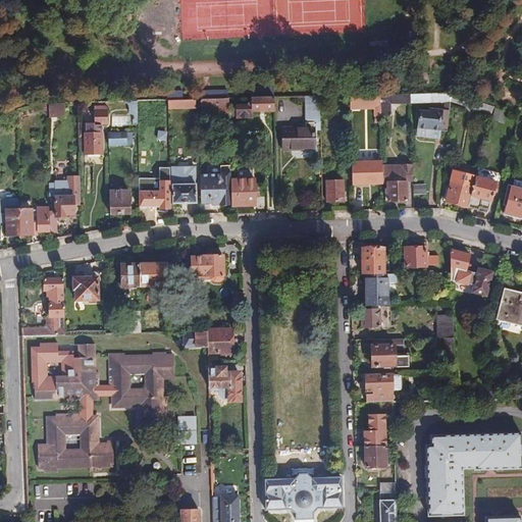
[(252,85),(252,98),(273,98),(272,84),(252,85)]
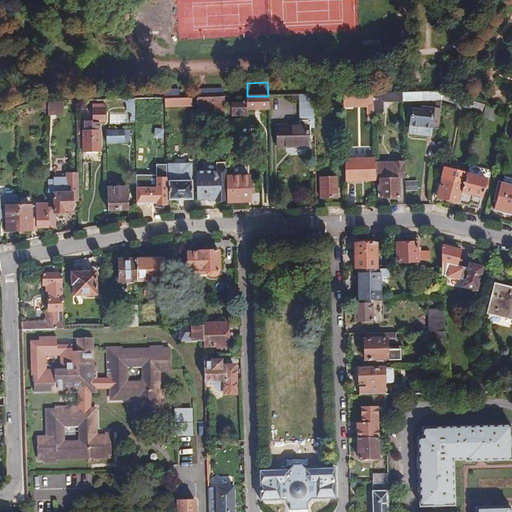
[(194,98),(224,97),(224,87),(193,88),(194,98)]
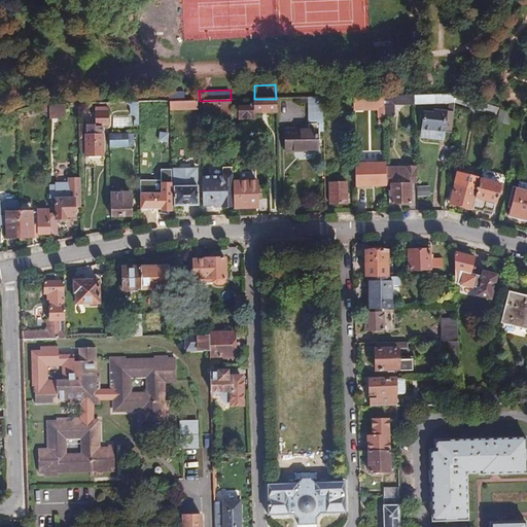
[(384,119),(384,96),(353,97),(353,103),(354,109),(378,108),(378,119),(384,119)]
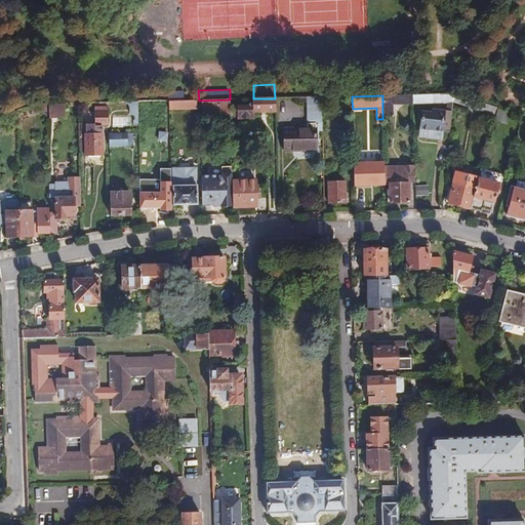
[(413,106),(412,95),(382,95),(382,119),(382,120),(392,120),(393,121),(395,121),(395,118),(393,117),(392,106),(413,106)]
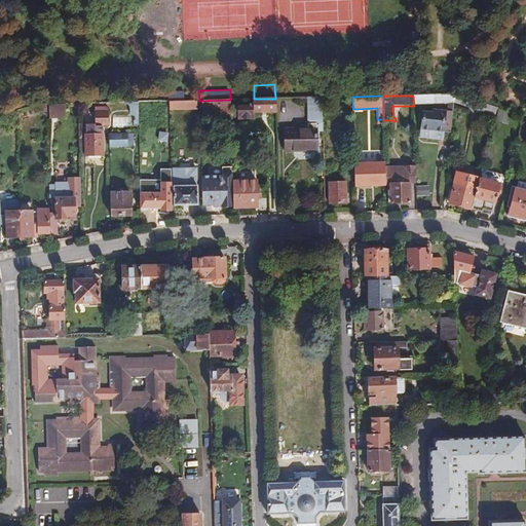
[(478,111),(480,102),(462,97),(460,105),(478,111)]
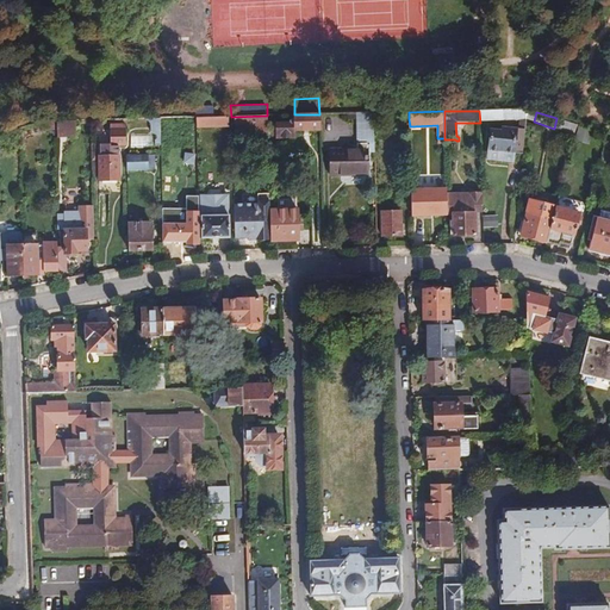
[(374,153),(373,113),(355,113),(356,150),(329,151),(330,176),(366,175),(366,154),(374,153)]
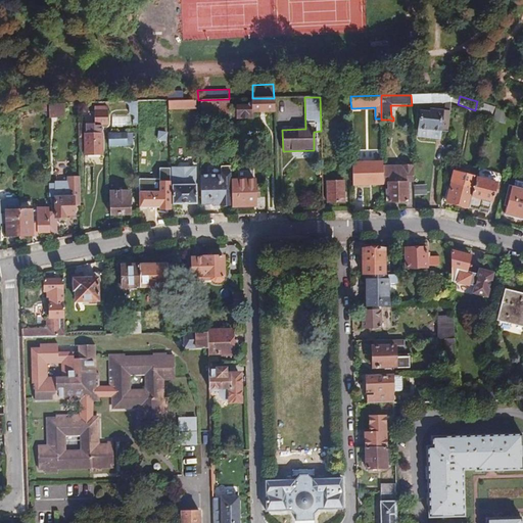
[(253,111),(275,111),(274,98),(252,98),(252,104),(248,104),(249,106),(237,106),(238,119),(253,117),(253,111)]
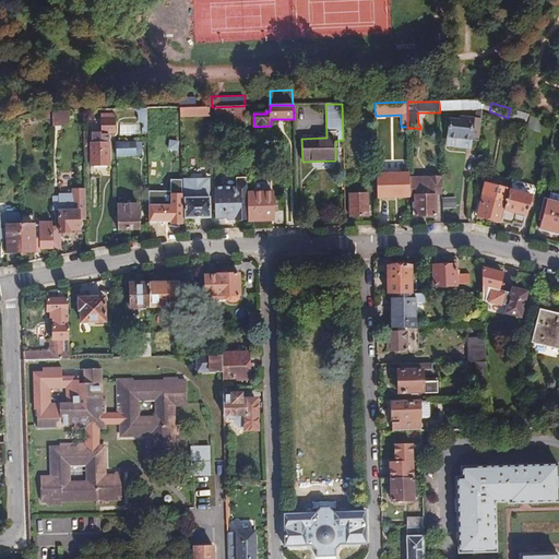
[(209,116),(209,107),(179,107),(180,117),(209,116)]
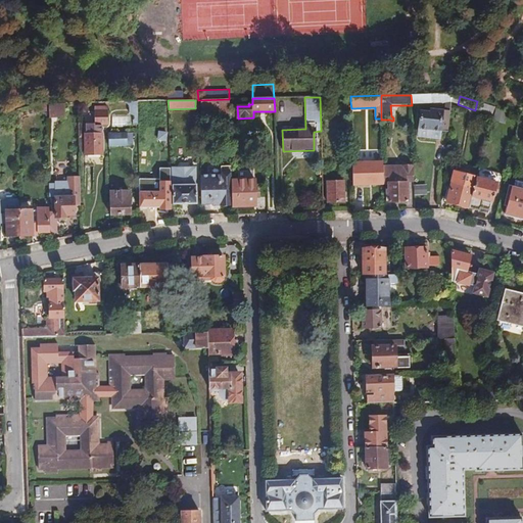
[(138,112),(138,101),(129,102),(130,112),(138,112)]
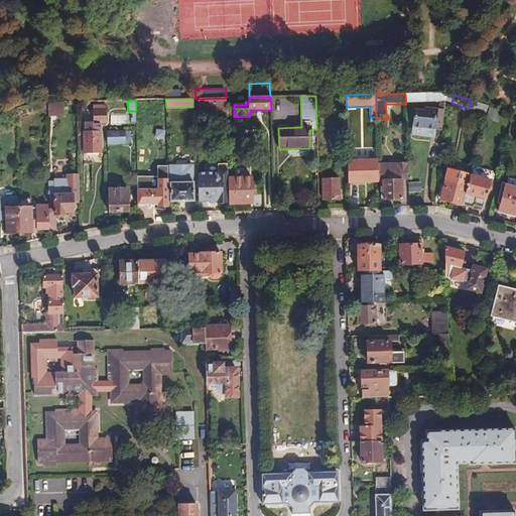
[(469,109),(486,114),(488,106),(471,100),(469,109)]
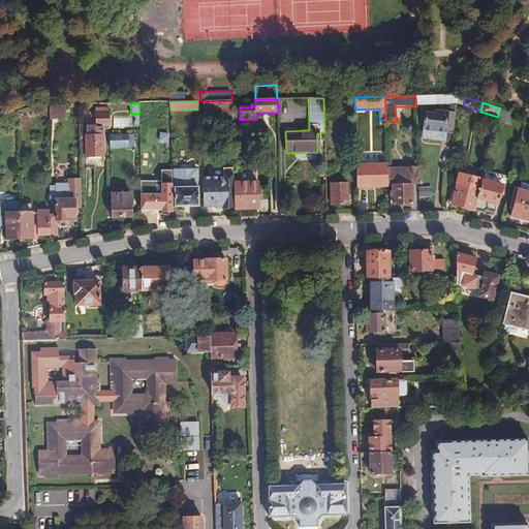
[(65,118),(65,105),(50,106),(51,119),(65,118)]
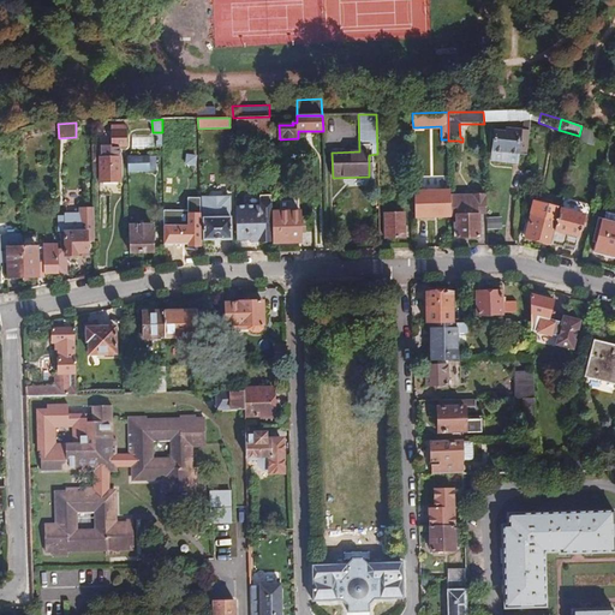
[(518,150),(526,150),(529,130),(505,127),(505,131),(495,130),(493,151),(518,155),(518,150)]
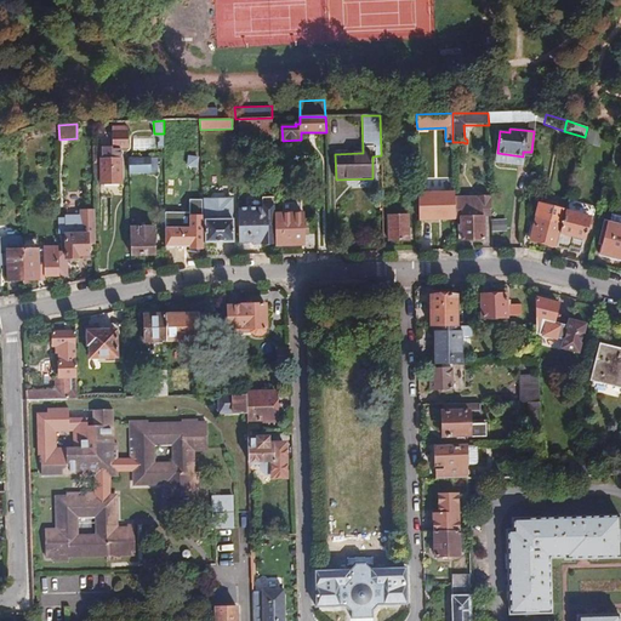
[(18,136),(17,130),(1,136),(4,142),(18,136)]
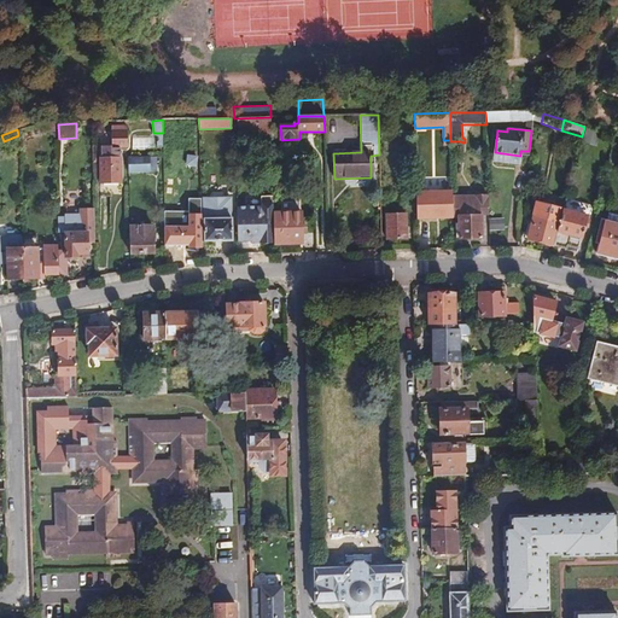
[(111,149),(100,149),(101,204),(122,203),(121,157),(118,157),(118,147),(127,147),(126,134),(111,134),(111,149)]
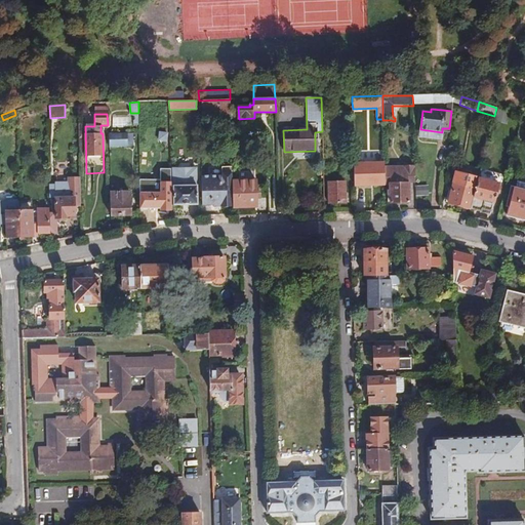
[(167,134),(160,133),(158,140),(165,143),(167,134)]
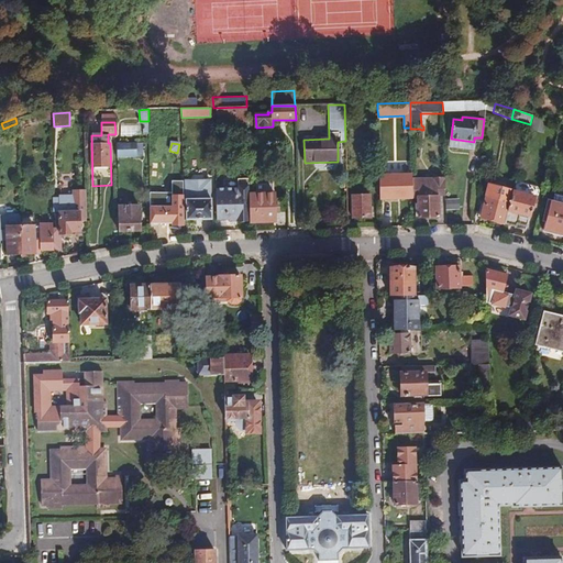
[(136,157),(136,145),(117,145),(117,158),(136,157)]
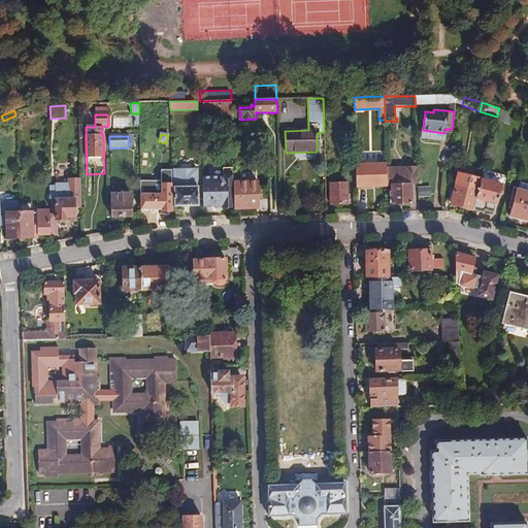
[(357,187),(387,187),(387,185),(387,168),(387,163),(356,164),(357,187)]
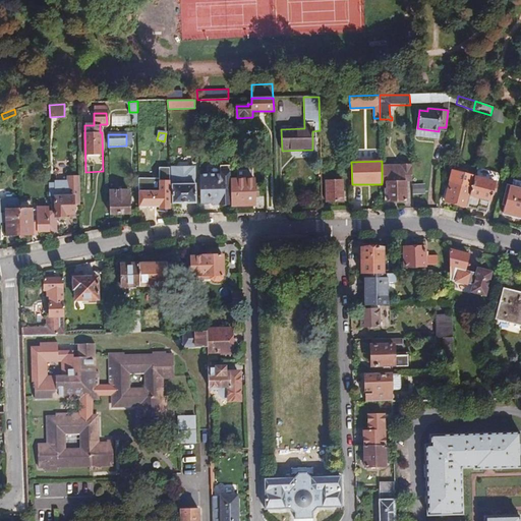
[(404,179),(412,179),(411,166),(382,166),(382,182),(386,182),(386,188),(384,188),(385,201),(405,200),(404,179)]
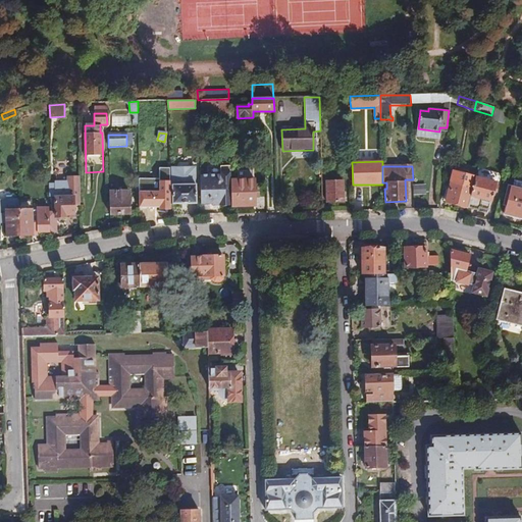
[(448,202),(469,208),(476,178),(476,176),(454,171),(452,181),(452,183),(448,202)]
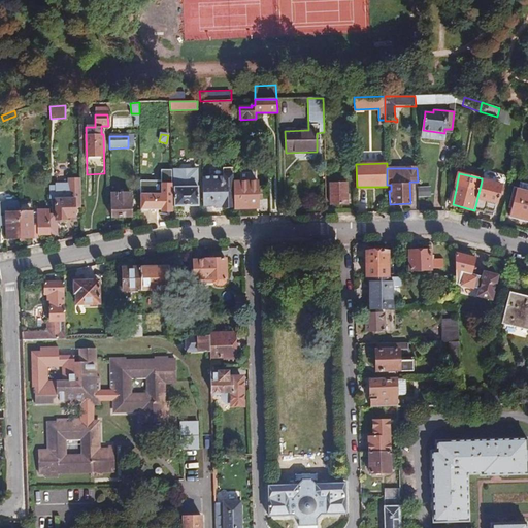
[(234,208),(233,176),(210,176),(210,188),(211,188),(211,206),(222,206),(222,208),(234,208)]
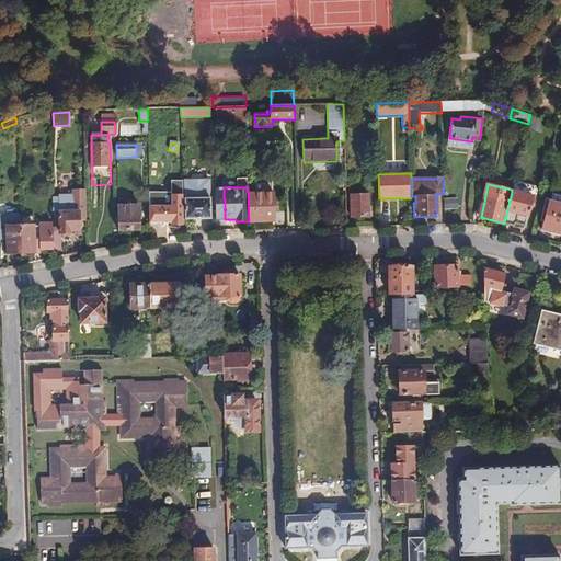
[(512,192),(504,224),(515,226),(516,224),(525,226),(533,197),(525,195),(527,191),(521,190),(519,194),(512,192)]
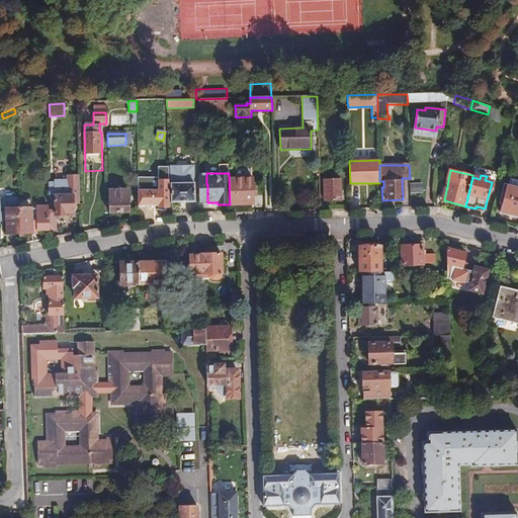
[(252,179),(234,179),(235,205),(253,204),(252,179)]
